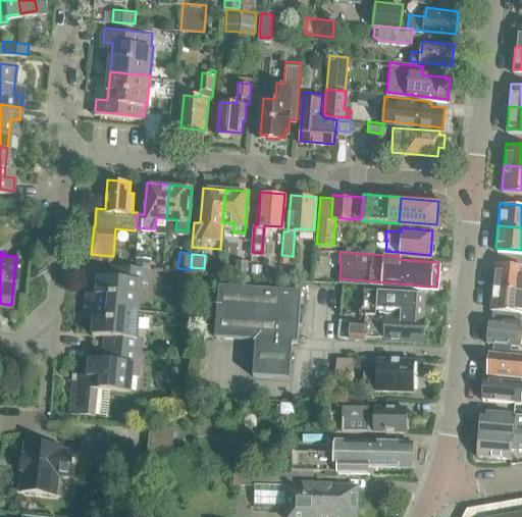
[(136,255),(135,266),(148,267),(150,268),(151,256),(136,255)]
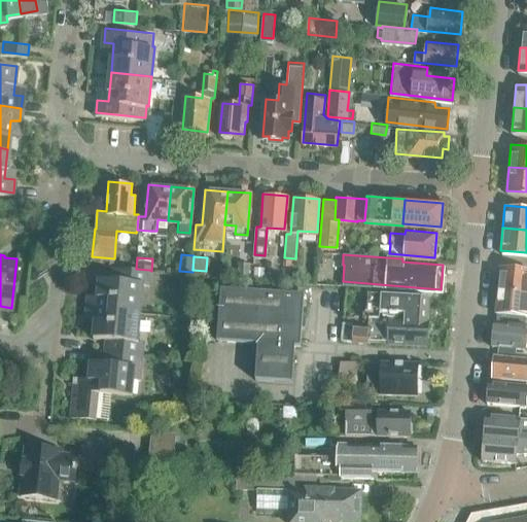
[(238,266),(233,266),(232,273),(248,275),(249,263),(249,261),(238,261),(238,266)]
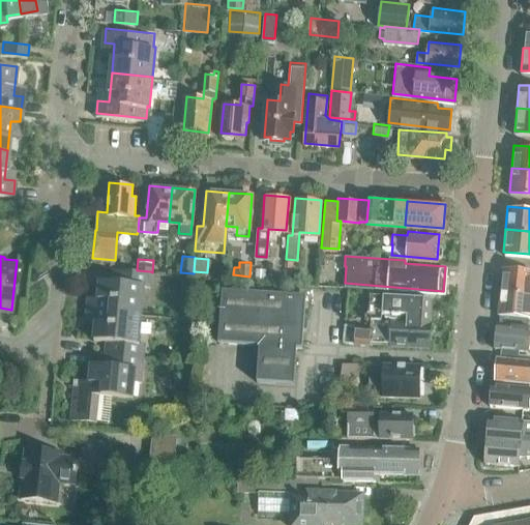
[(529,269),(502,267),(500,290),(529,292),(529,269)]
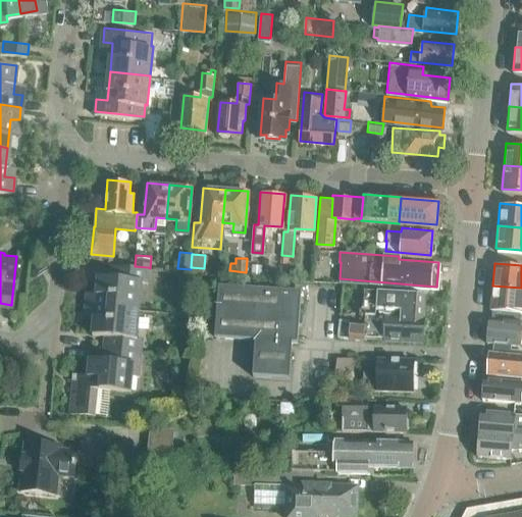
[(142,281),(148,281),(150,268),(148,267),(135,266),(111,264),(110,276),(98,275),(96,291),(86,290),(85,302),(139,308),(142,281)]
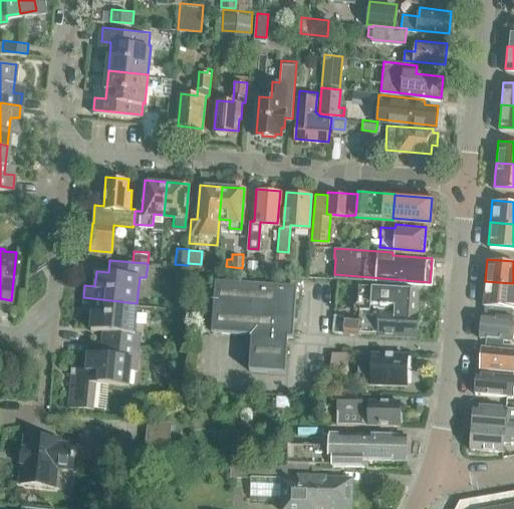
[(215,281),(212,319),(211,328),(251,331),(248,367),(282,370),(285,334),(291,334),(295,287),(215,281)]
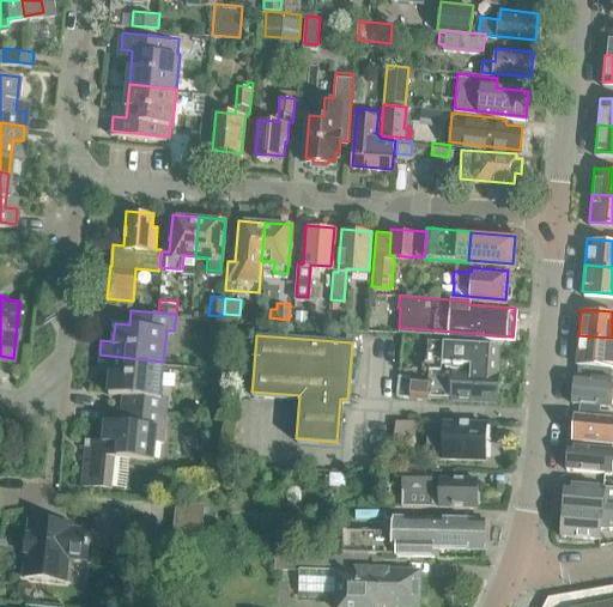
[(612,338),(578,335),(576,360),(578,360),(612,364),(612,359),(612,338)]
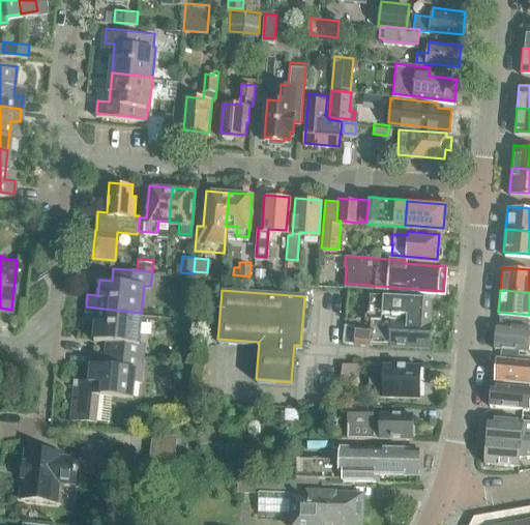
[(371,310),(370,317),(428,321),(429,296),(370,292),(369,309),(371,310)]
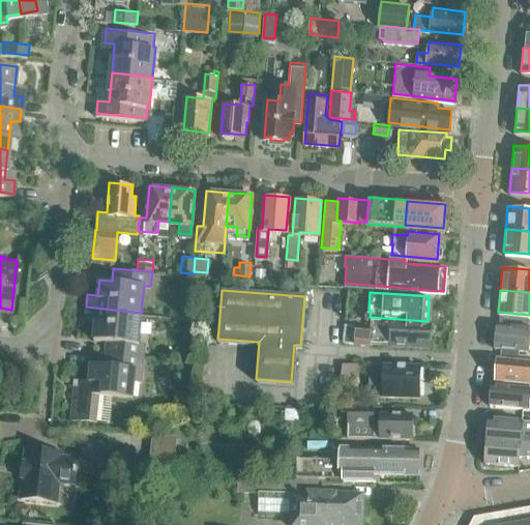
[(139,342),(141,313),(86,307),(85,319),(94,320),(93,338),(107,339),(105,351),(143,355),(144,342),(139,342)]
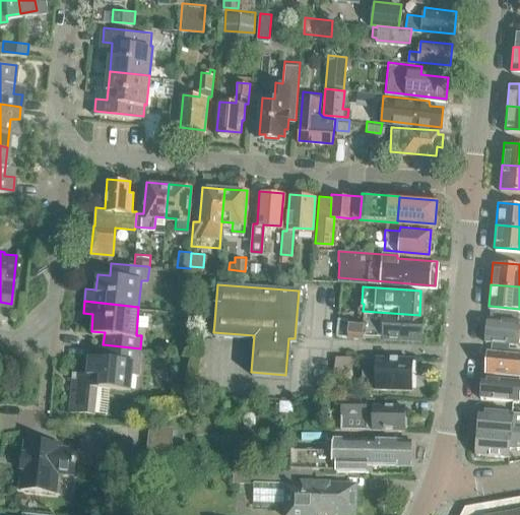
[(491,306),(490,316),(518,319),(519,309),(491,306)]
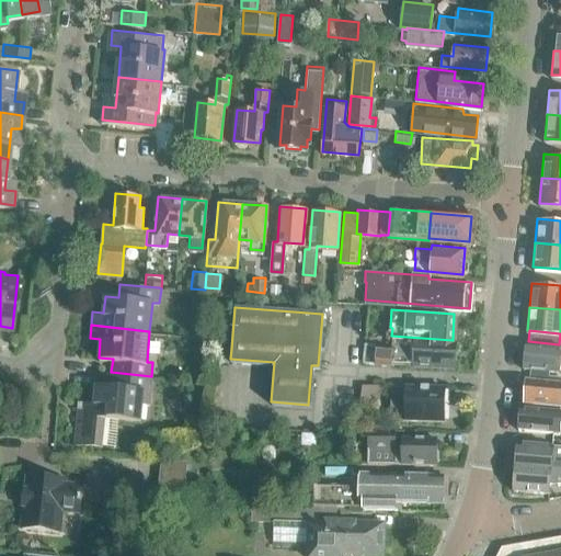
[(363,342),(362,358),(453,364),(454,340),(453,340),(391,336),(390,344),(363,342)]
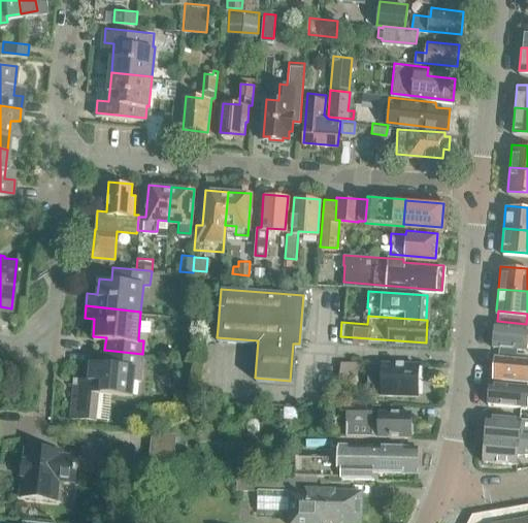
[(498,356),(527,359),(527,352),(517,351),(518,347),(526,347),(527,338),(527,324),(526,324),(497,321),(495,321),(492,344),(499,345),(498,356)]
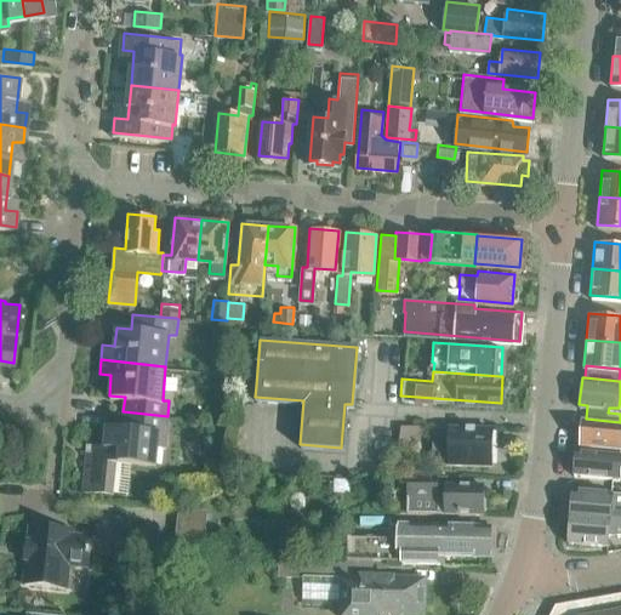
[(165,432),(167,416),(123,411),(121,426),(106,423),(104,444),(92,443),(91,449),(86,448),(81,489),(110,493),(114,460),(155,465),(159,431),(165,432)]
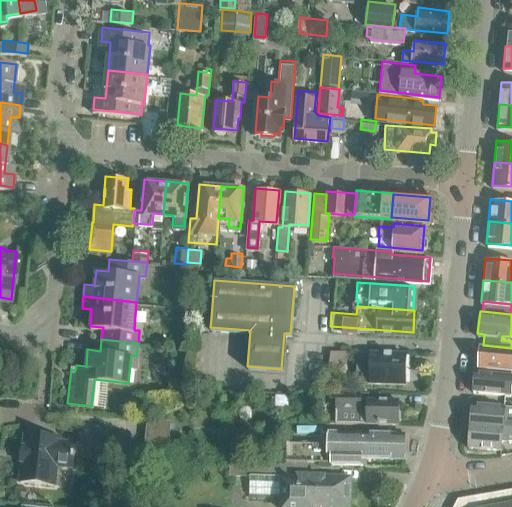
[(478,357),(477,365),(511,368),(511,371),(511,370),(511,347),(511,348),(483,345),(479,345),(479,347),(476,348),(475,355),(478,357)]
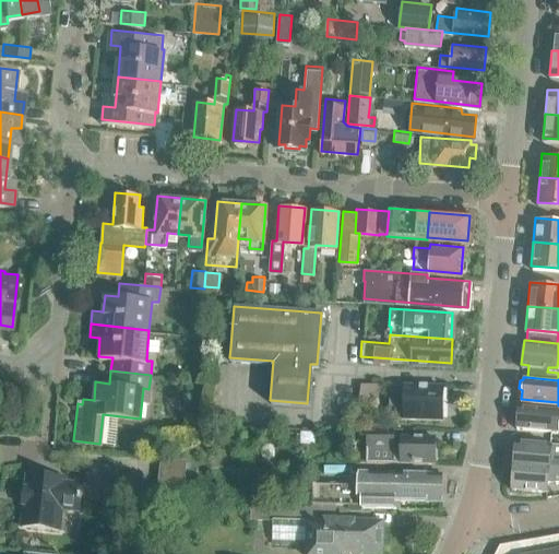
[(389,382),(388,415),(441,416),(441,384),(389,382)]
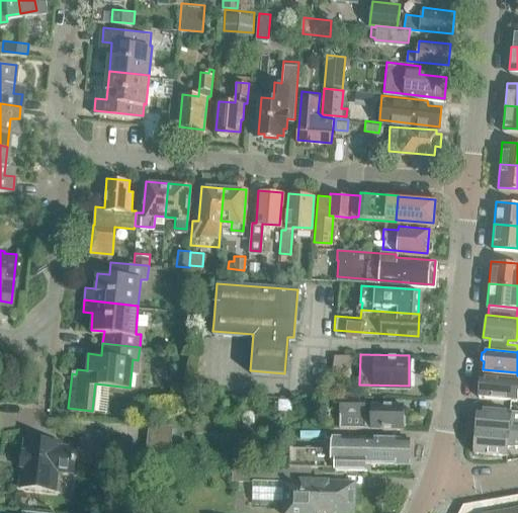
[(517,376),(480,373),(478,395),(516,399),(517,387),(517,376)]
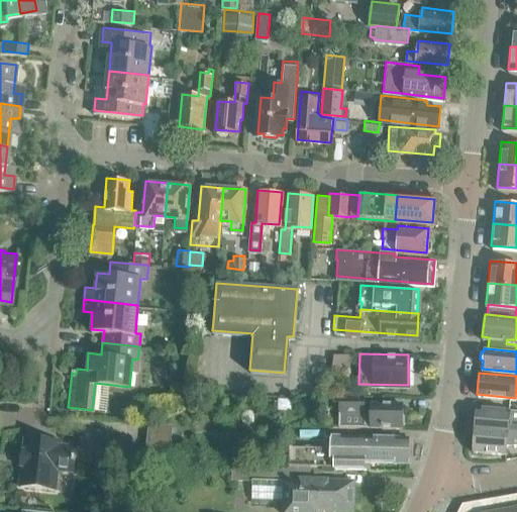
[(338,395),(353,395),(353,382),(339,382),(338,395)]
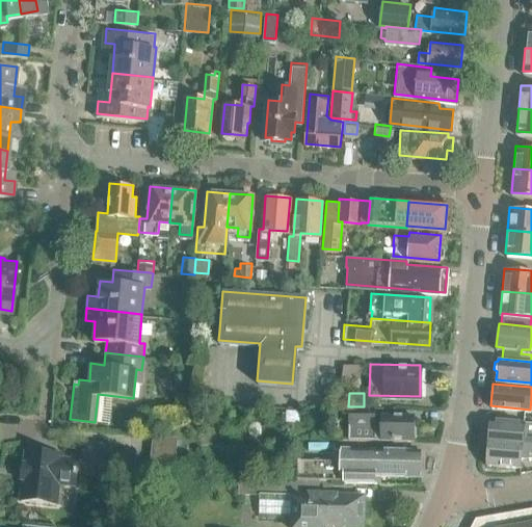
[(348,437),(413,439),(414,413),(375,413),(375,406),(364,406),(348,406),(348,424),(348,437)]
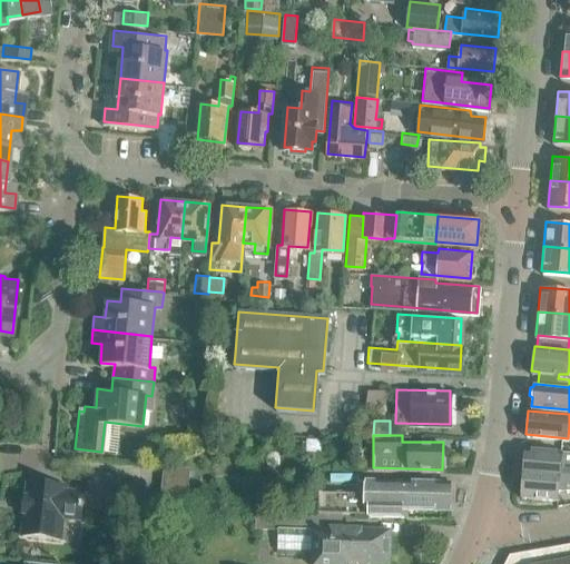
[(317,436),(305,436),(305,447),(317,447),(317,436)]
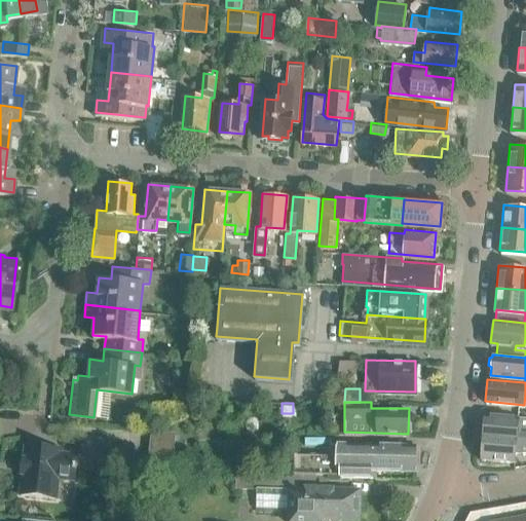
[(485,412),(483,435),(525,438),(525,415),(517,414),(485,412)]
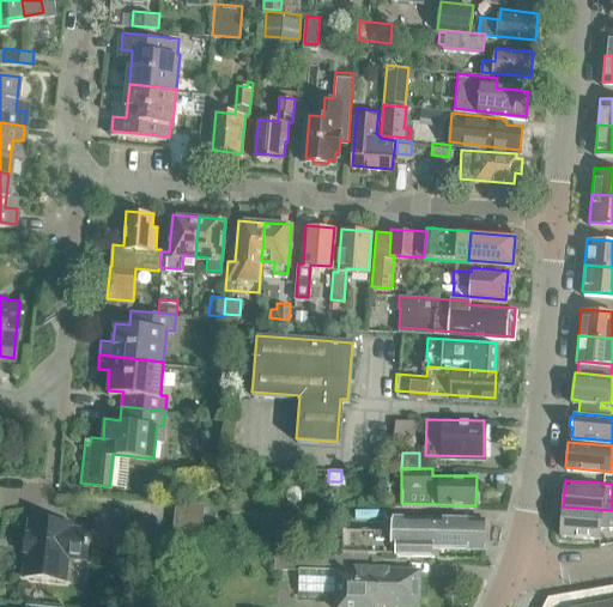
[(302,496),(303,491),(302,487),(299,484),(295,481),(290,483),(286,486),(285,491),(286,495),(290,498),(293,499),(298,499),(302,496)]
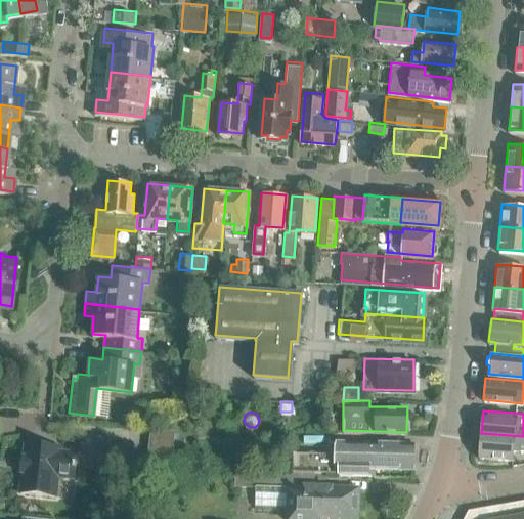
[(81,450),(107,453),(110,435),(83,432),(81,450)]
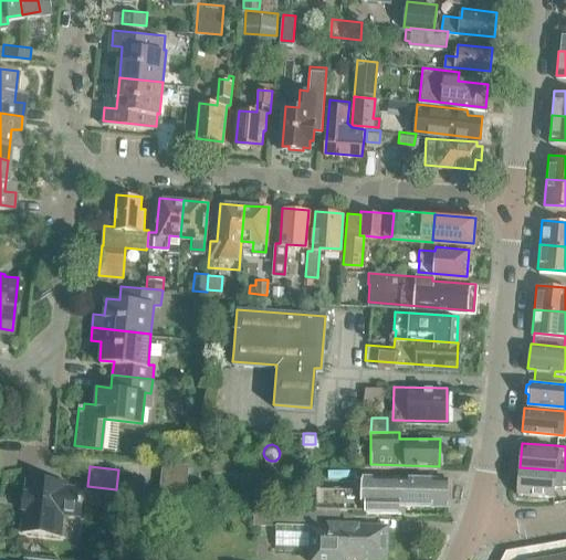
[(565,471),(520,467),(517,492),(553,495),(554,482),(565,482),(565,471)]
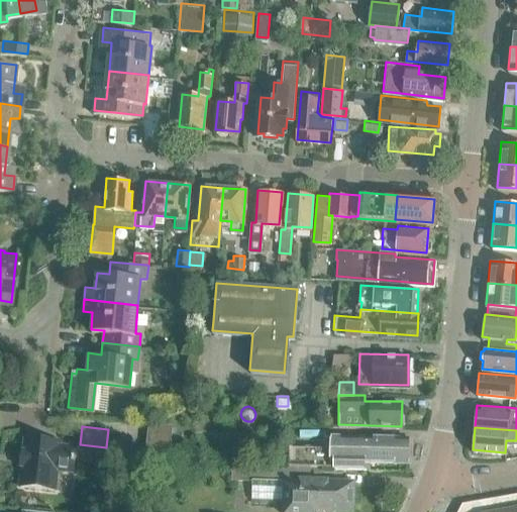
[(365,461),(407,461),(408,436),(364,435),(364,434),(331,433),(331,435),(325,435),(324,446),(289,445),(289,465),(308,466),(308,464),(336,465),(336,467),(365,467),(365,461)]
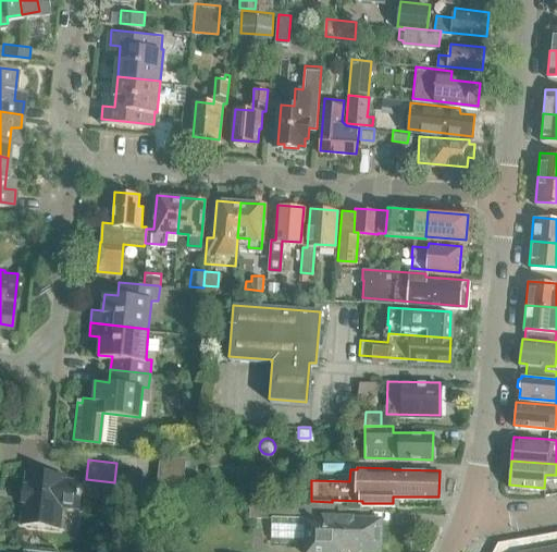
[(56,502),(77,504),(81,478),(63,477),(63,473),(26,469),(25,482),(22,482),(21,499),(23,499),(21,520),(53,524),(56,502)]
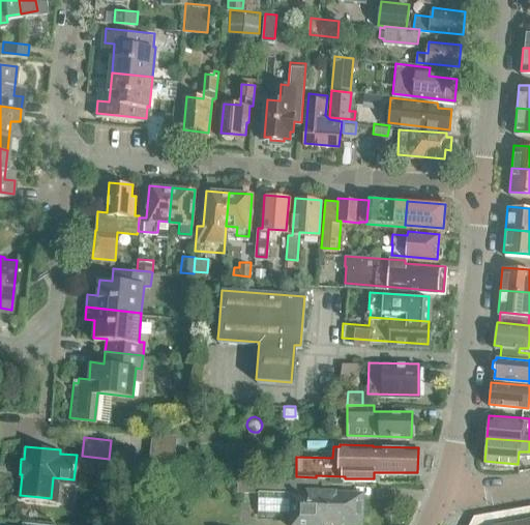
[(315,491),(316,477),(296,476),(238,474),(237,490),(258,491),(258,508),(292,509),(291,524),(326,524),(326,523),(351,524),(351,519),(360,519),(361,498),(352,498),(352,493),(315,491)]
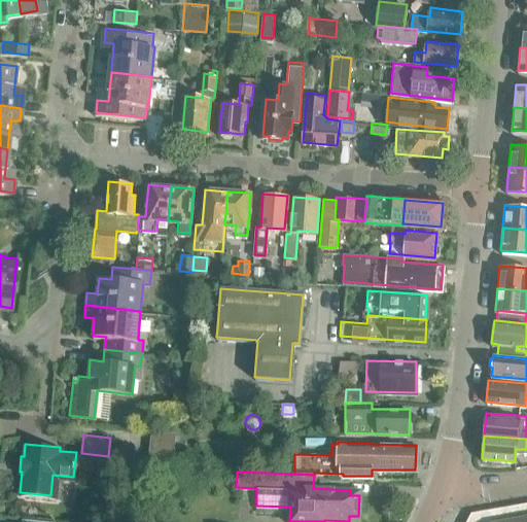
[(465,521),(526,521),(526,501),(471,511),(465,521)]
